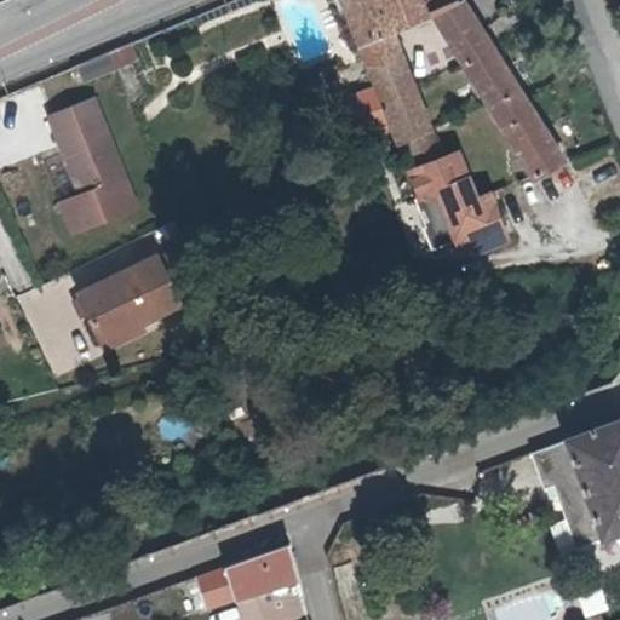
[(344,0),(385,103),(414,92),(392,27),(429,11),(434,7),(452,0),(344,0)]
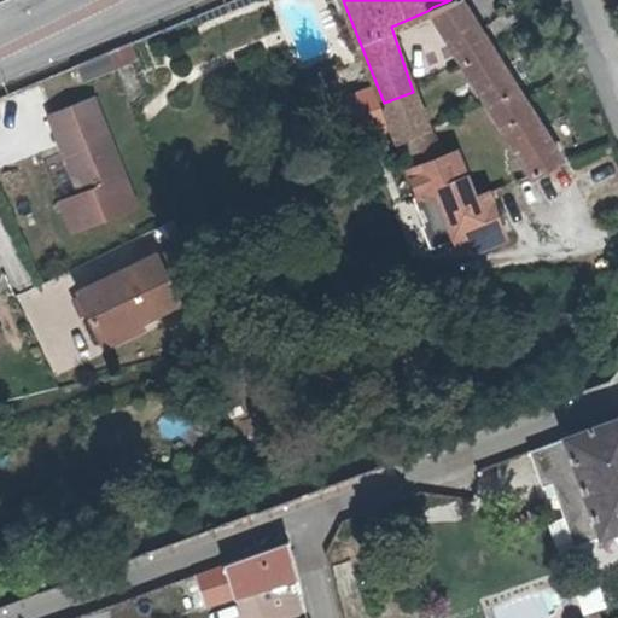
[(470,35),(482,28),(474,17),(459,0),(450,0),(432,7),(453,41),(467,33),(470,35)]
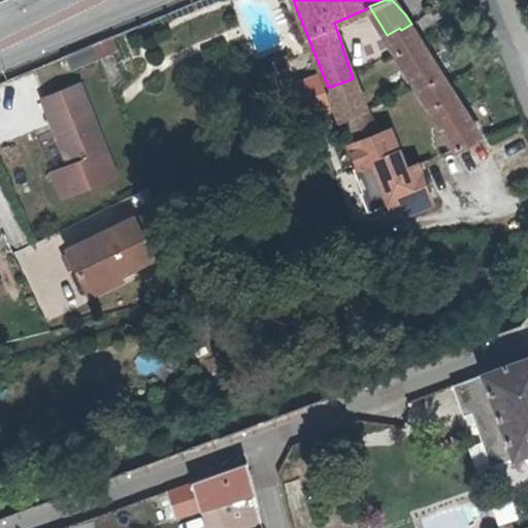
[(399,28),(387,35),(397,53),(454,149),(477,133),(413,26),(411,24),(401,30),(399,28)]
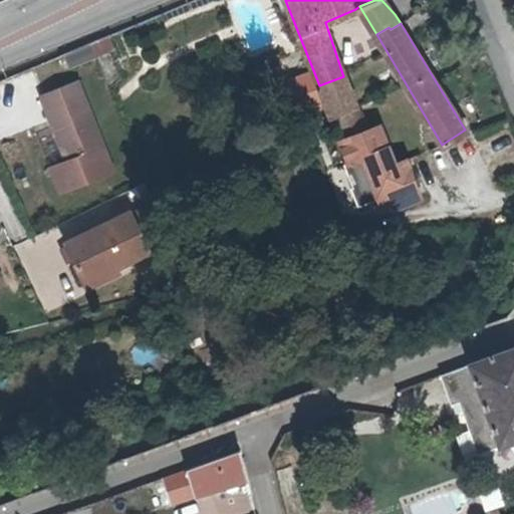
[(62,57),(67,70),(95,59),(89,45),(62,57)]
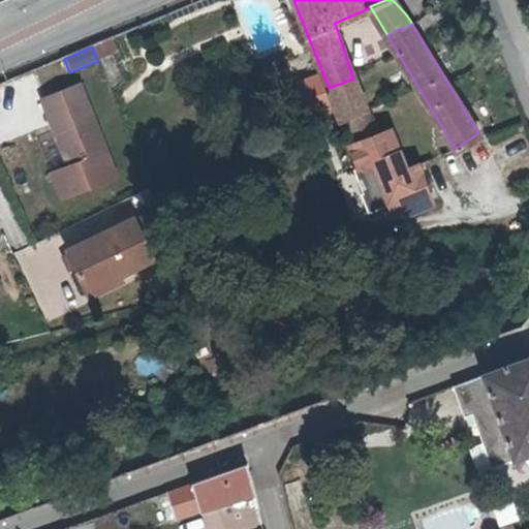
[(276,81),(289,79),(284,55),(272,57),(276,81)]
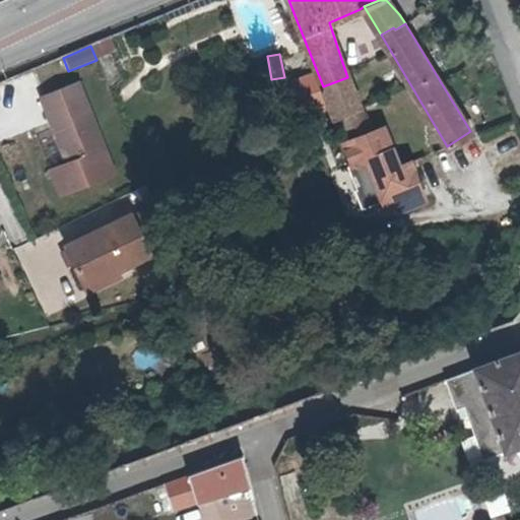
[(347,77),(323,86),(344,141),(371,129),(358,106),(347,77)]
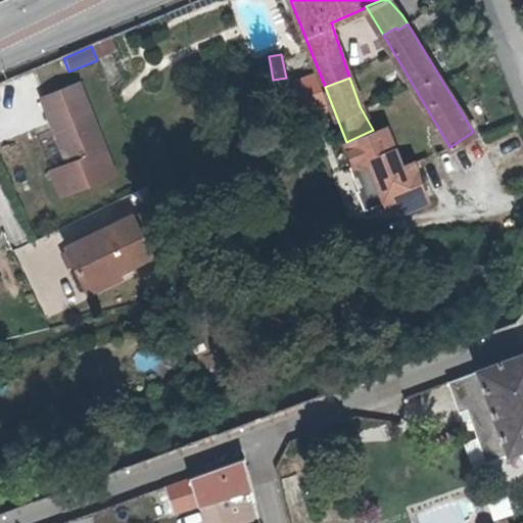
[(76,83),(38,98),(63,164),(47,171),(57,195),(111,174),(76,83)]
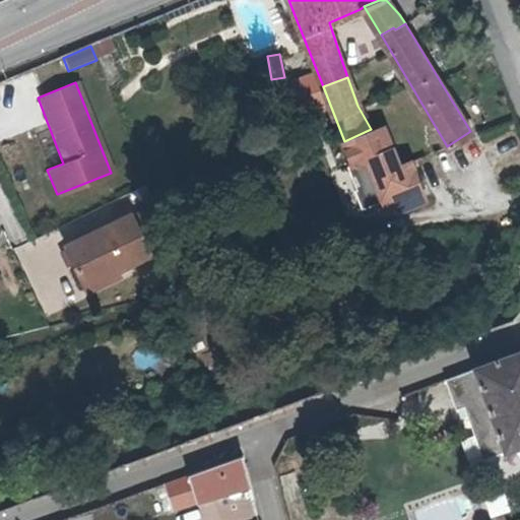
[(384,125),(344,141),(352,163),(367,156),(366,155),(391,145),(384,125)]
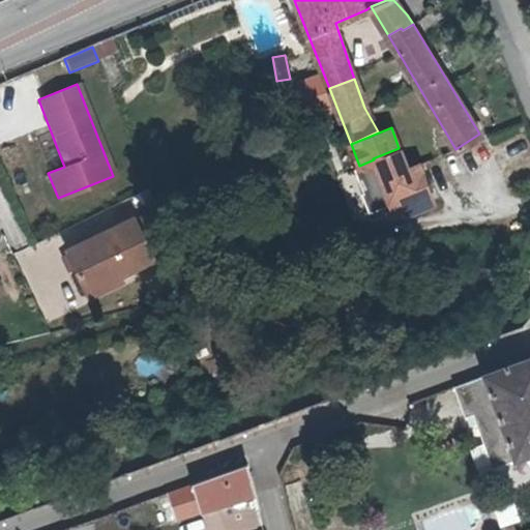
[(410,211),(434,202),(417,163),(406,167),(399,148),(373,158),(374,159),(390,202),(404,196),(410,211)]
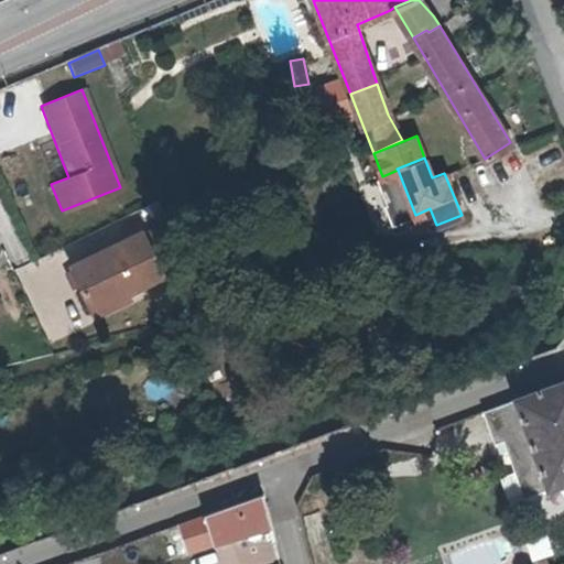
[(115,285),(118,294),(161,275),(142,230),(62,266),(78,302),(115,285)]
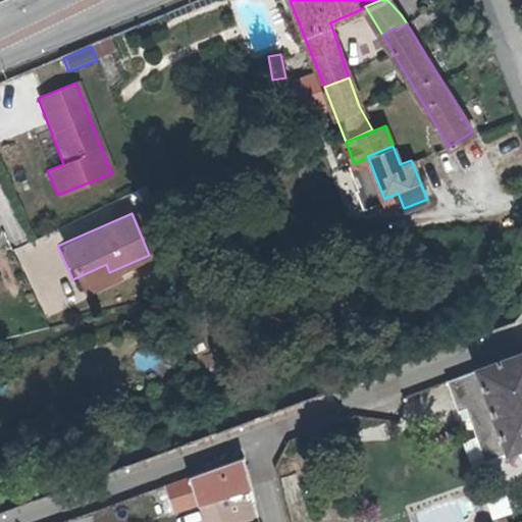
[(106,264),(72,279),(77,293),(111,277),(109,272),(106,264)]
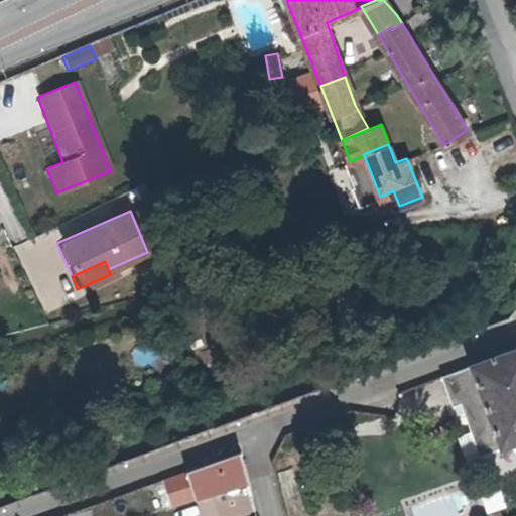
[(503,448),(507,460),(515,457),(515,349),(475,365),(503,448)]
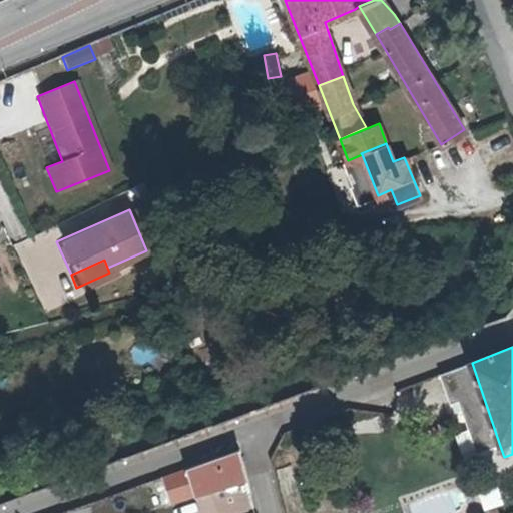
[(500,446),(472,363),(444,373),(454,401),(460,400),(479,454),(500,446)]
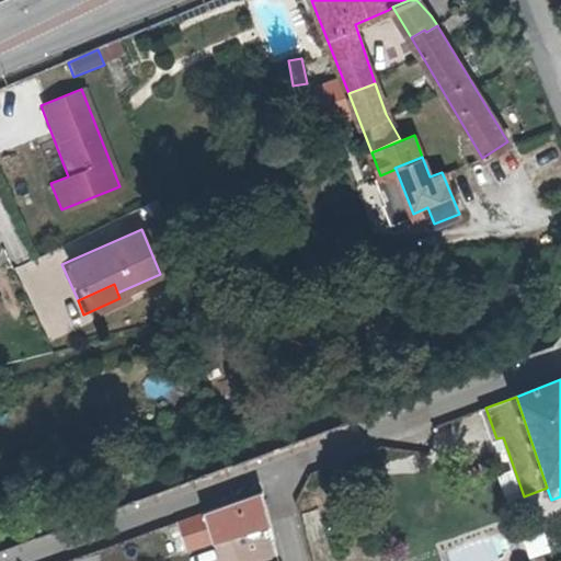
[(185,550),(272,522),(263,491),(169,524),(176,548),(183,546),(185,550)]
